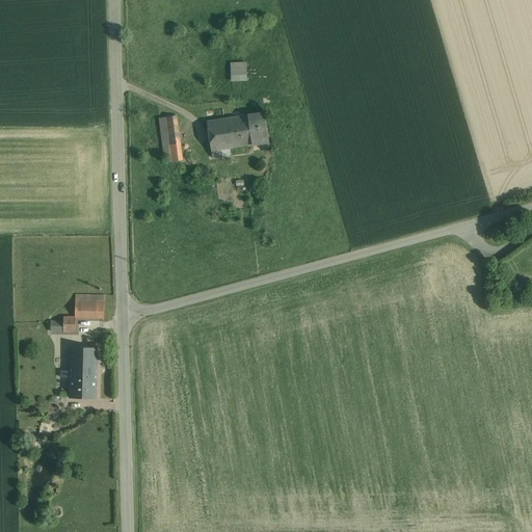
[(232,81),(249,80),(248,61),(232,62),(232,81)]
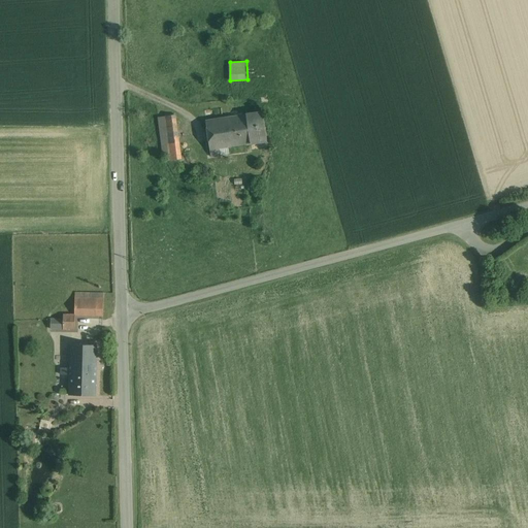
[(246,116),(228,118),(232,146),(251,144),(267,141),(263,112),(246,114),(246,116)]
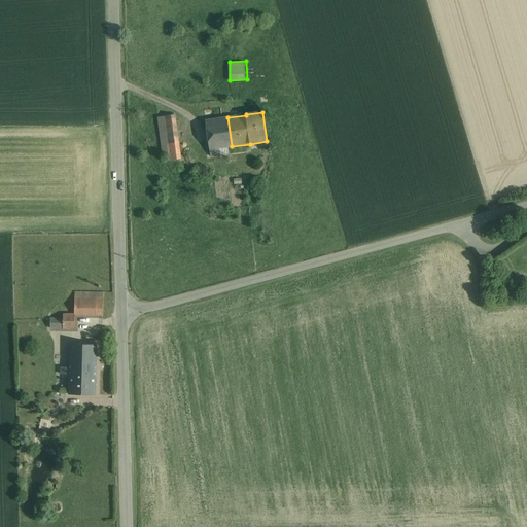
[(175,115),(163,116),(169,161),(181,160),(175,115)]
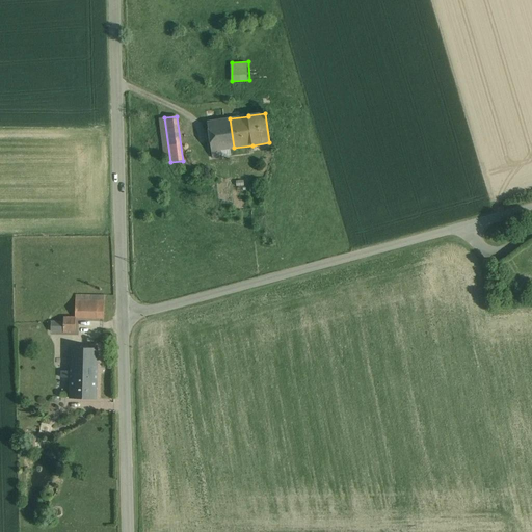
[(230,118),(208,122),(213,157),(221,156),(221,150),(234,148),(230,118)]
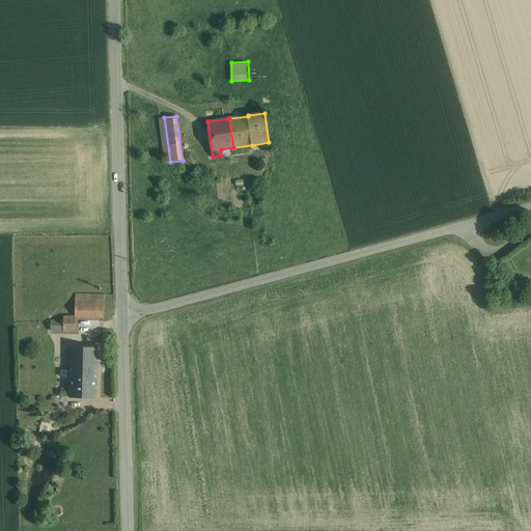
[(104,295),(76,295),(76,316),(76,317),(104,317),(104,295)]
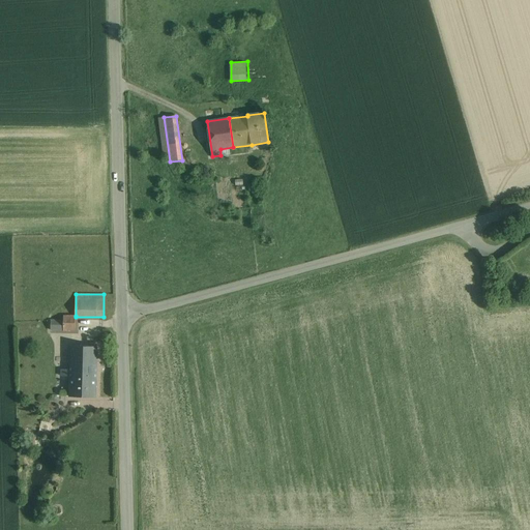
[(76,316),(64,316),(64,321),(51,321),(51,330),(75,330),(76,317),(76,316)]
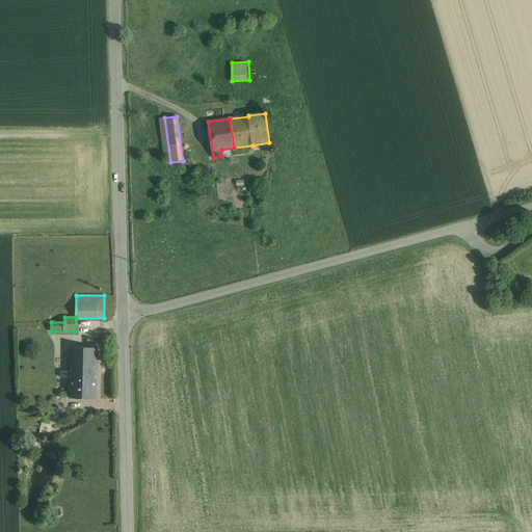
[(98,348),(72,347),(71,371),(61,371),(61,377),(71,377),(97,378),(98,348)]
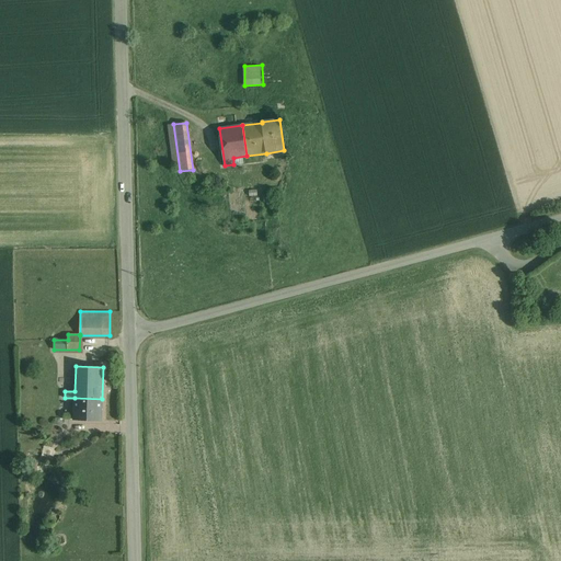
[(102,399),(75,398),(73,420),(101,421),(102,399)]
